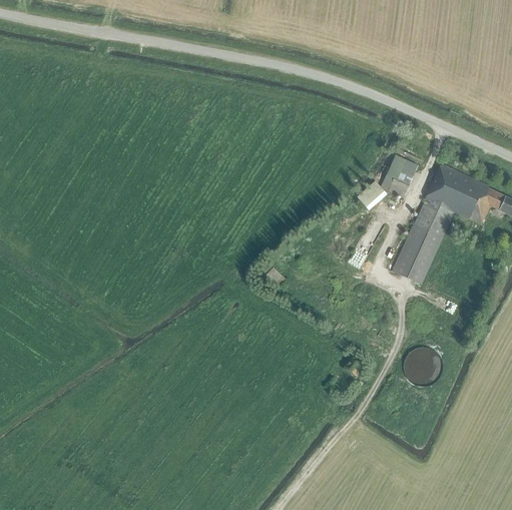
[(404,195),(419,163),(396,152),(381,185),(404,195)]
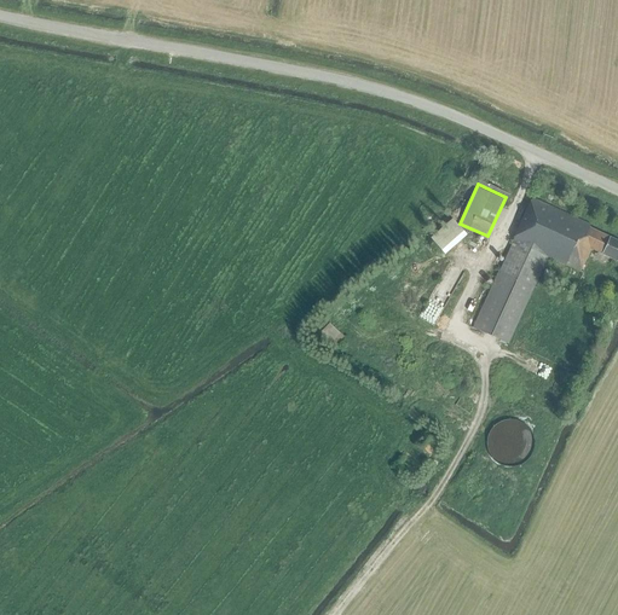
[(533,195),(513,237),(473,324),(509,341),(550,254),(581,267),(591,245),(617,257),(617,237),(590,224),(591,221),(533,195)]
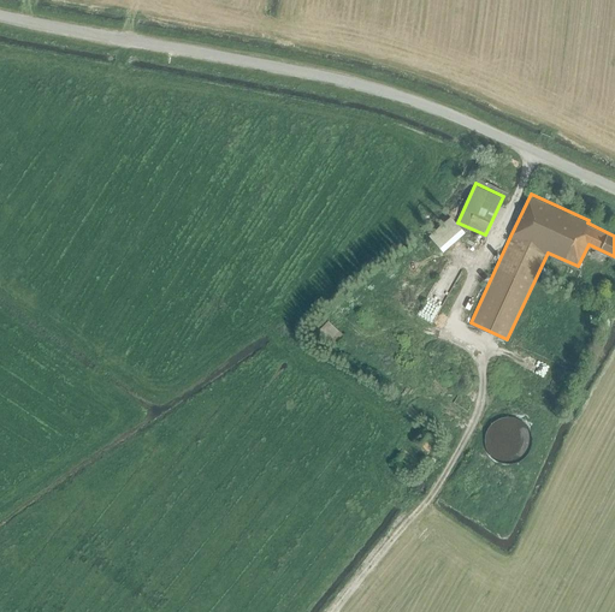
[(453,218),(431,238),(444,253),(466,232),(453,218)]
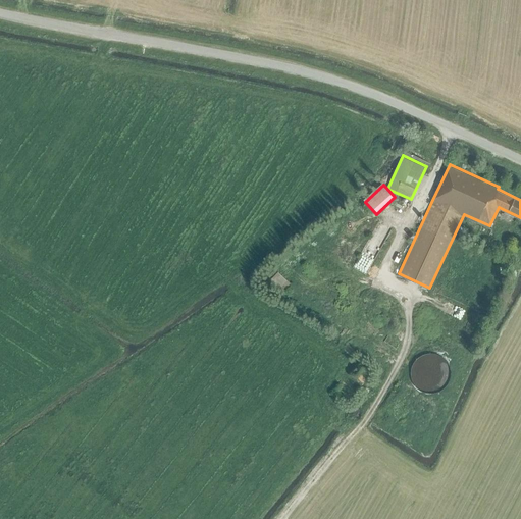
[(278,287),(288,278),(278,270),(279,269),(275,266),(267,275),(270,278),(278,287)]
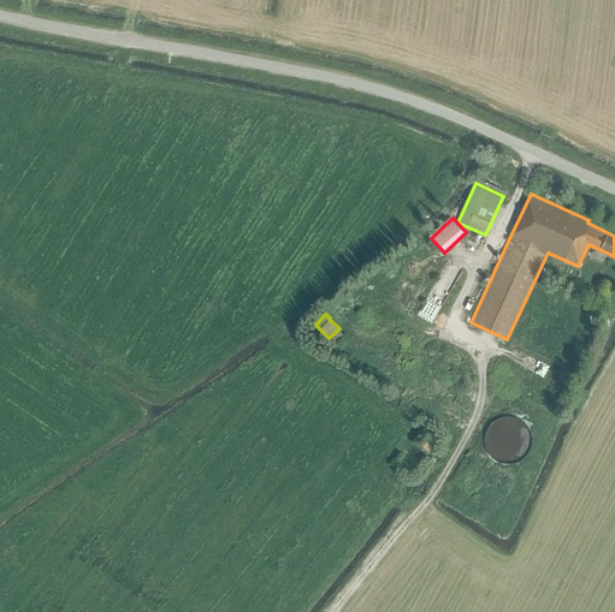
[(551,386),(560,369),(548,363),(539,380),(551,386)]
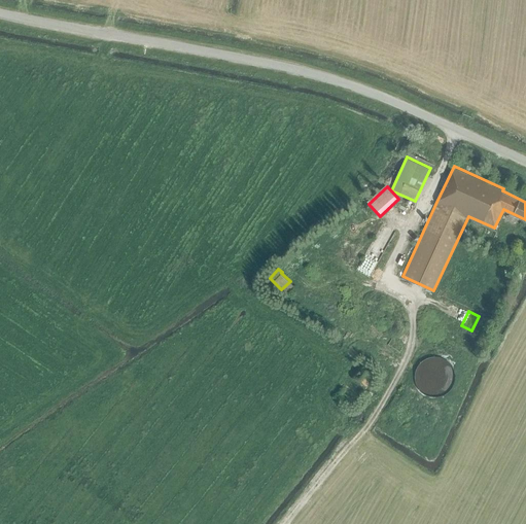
[(428,385),(444,395),(459,371),(433,354),(422,371),(432,378),(428,385)]
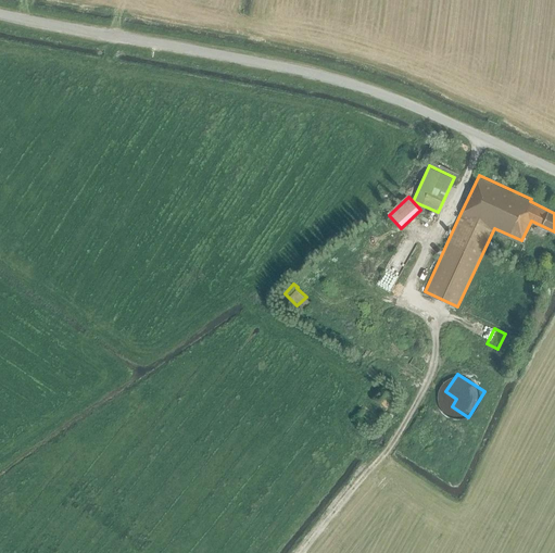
[(388,406),(394,397),(380,387),(374,396),(388,406)]
